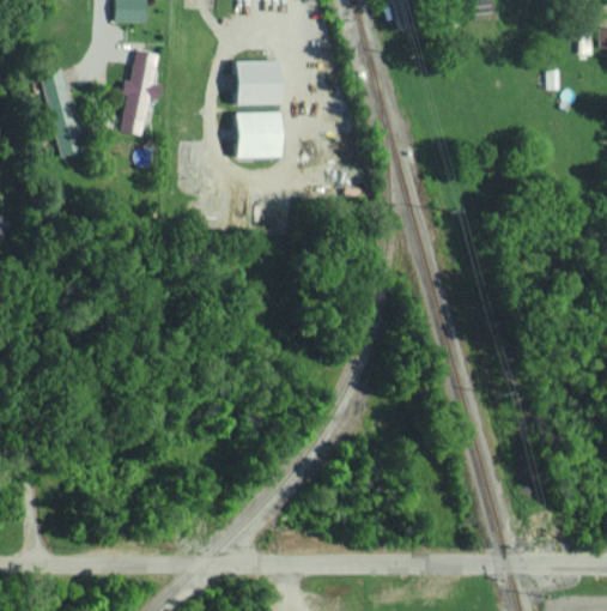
[(147,23),(147,0),(115,0),(115,23),(147,23)]
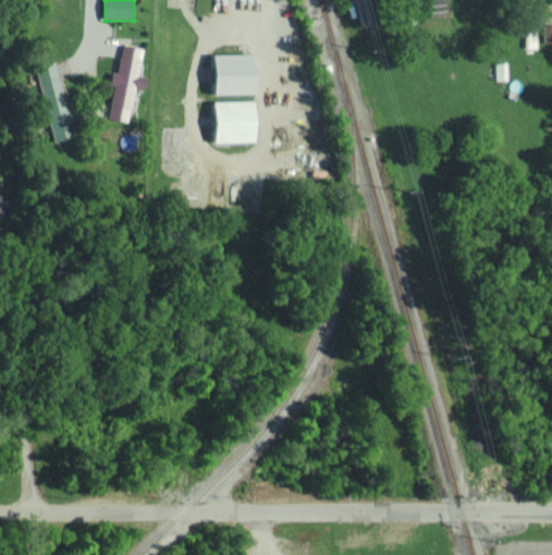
[(528,49),(540,49),(540,33),(528,33),(528,49)]
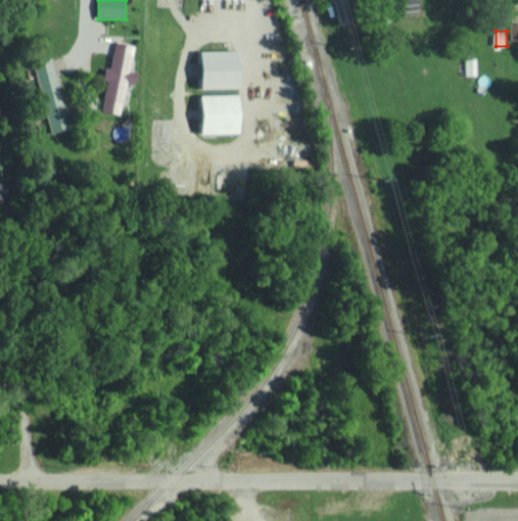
[(122,115),(129,84),(137,85),(139,74),(131,72),(136,46),(115,43),(102,111),(122,115)]
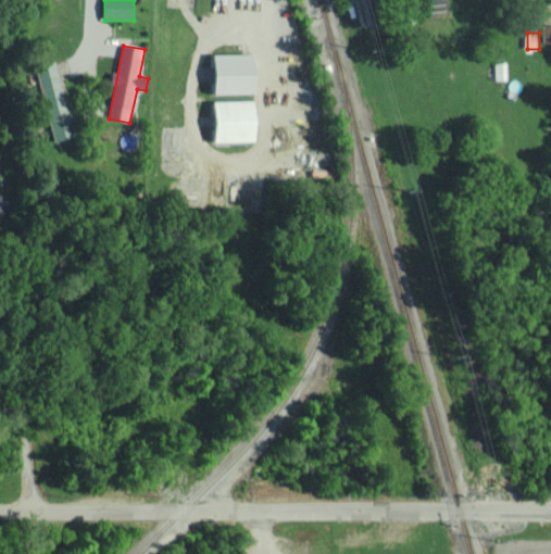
[(212,96),(254,95),(253,55),(212,55),(212,96)]
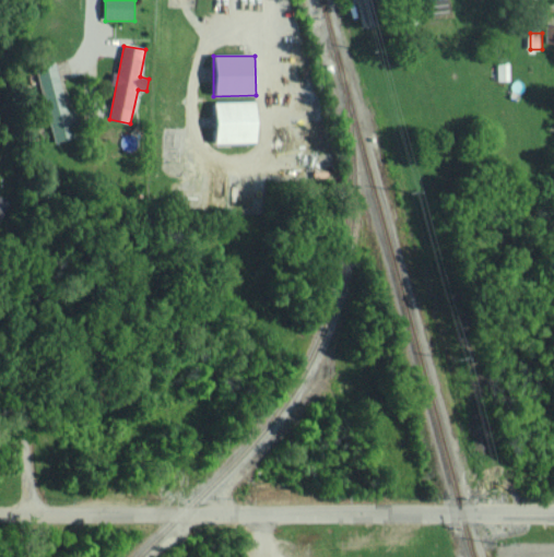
[(37,69),(56,144),(77,140),(59,64),(37,69)]
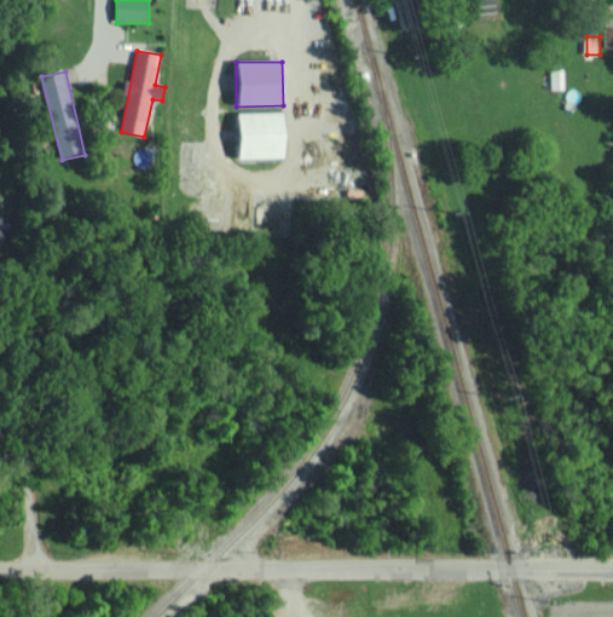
[(282,113),(236,114),(237,160),(283,159),(282,113)]
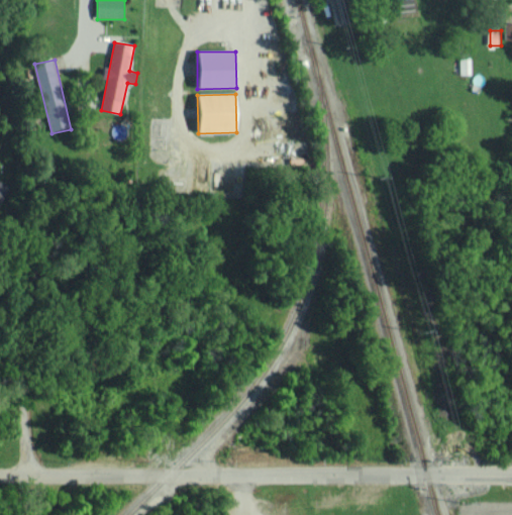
[(0,206),(9,187),(0,182),(0,206)]
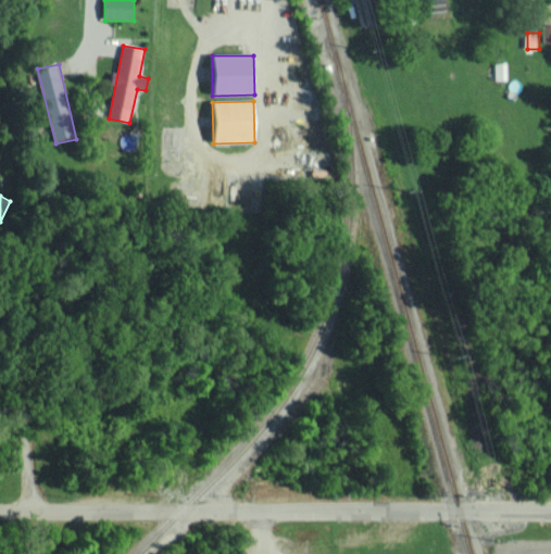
All buildings are outlined.
